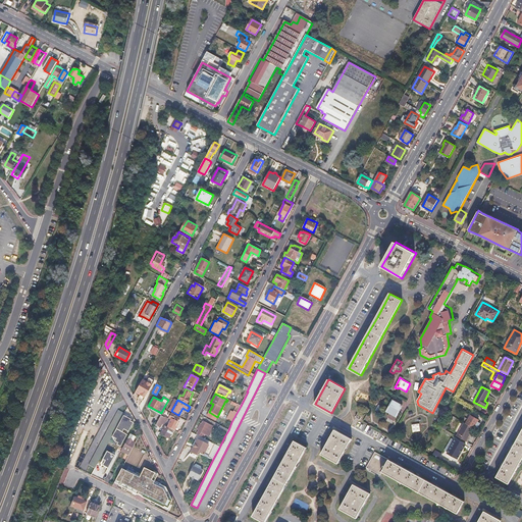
[(403,406),(393,400),(386,411),(389,413),(397,417),(403,406)]
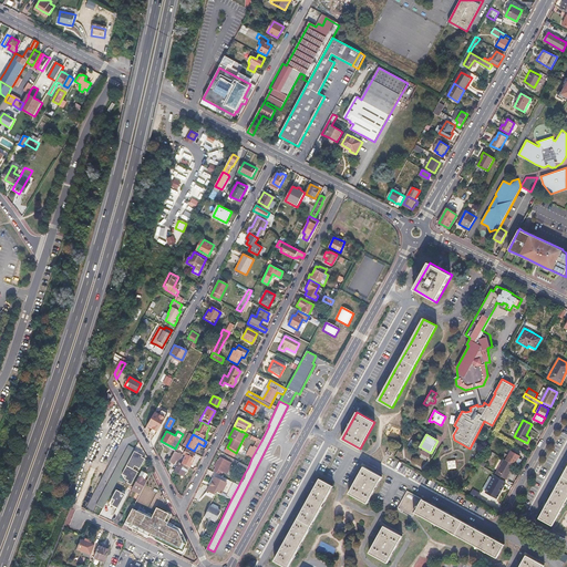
[(253,449),(250,447),(246,456),(251,459),(261,441),(257,440),(253,449)]
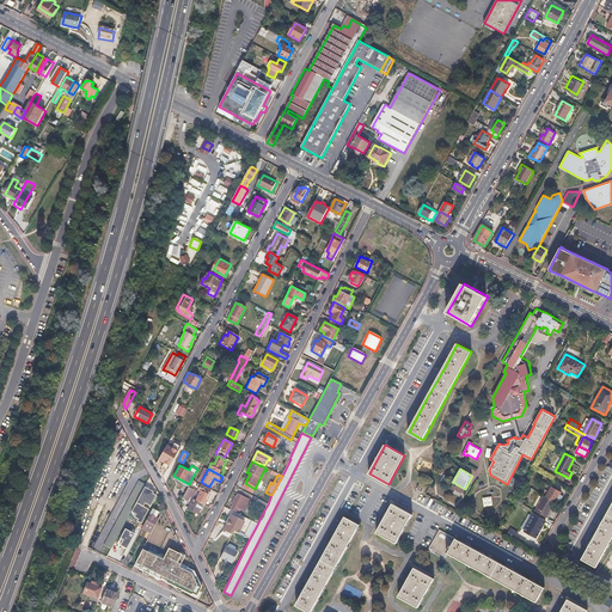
[(146,484),(139,481),(104,545),(111,549),(146,484)]
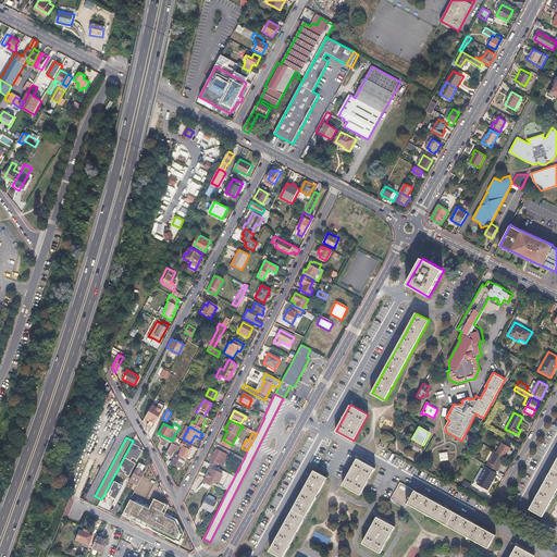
[(423,445),(416,441),(413,445),(421,449),(423,445)]
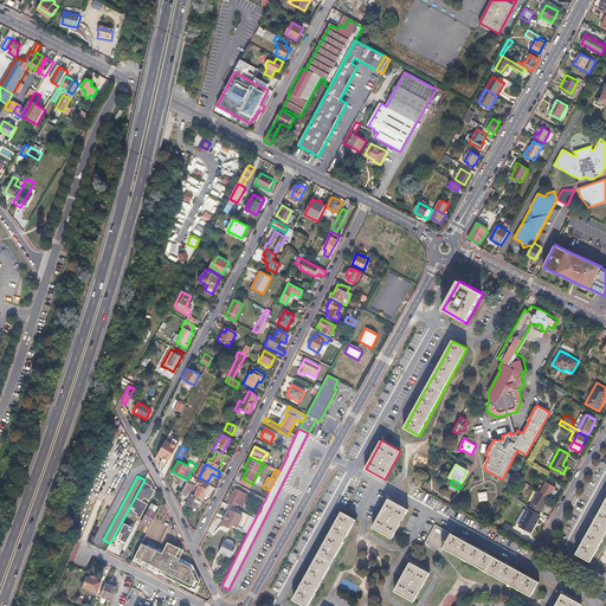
[(195,485),(199,487),(194,496),(200,500),(202,501),(207,491),(206,490),(208,485),(198,481),(195,485)]
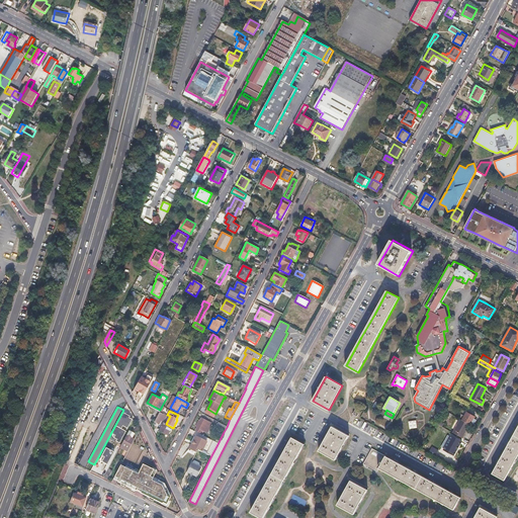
[(167,415),(160,412),(155,422),(160,424),(161,421),(164,422),(167,415)]
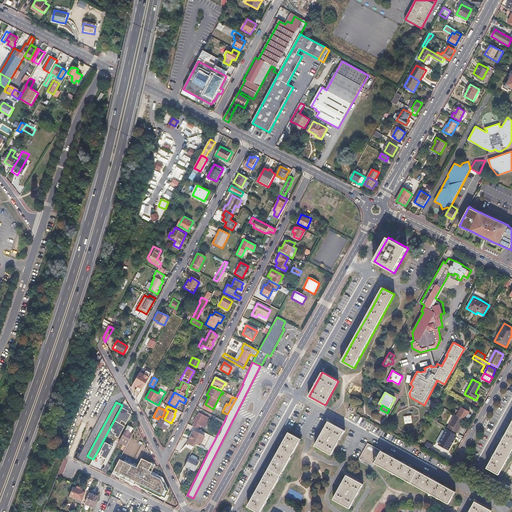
[(469,412),(461,408),(457,415),(464,420),(467,421),(471,415),(468,414),(469,412)]
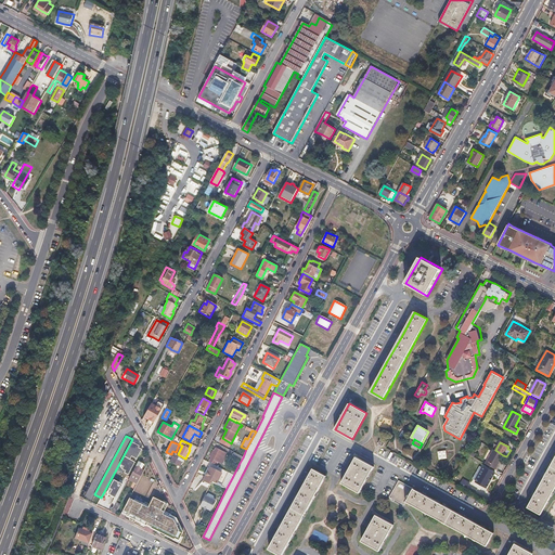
[(214,451),(215,451),(210,457),(209,457),(208,461),(216,465),(217,463),(221,465),(226,457),(223,456),(226,453),(215,448),(214,451)]
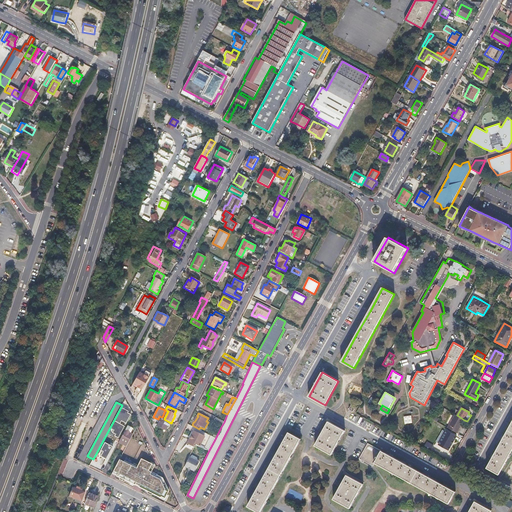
[(457,415),(455,414),(448,428),(458,433),(459,430),(459,429),(464,420),(457,415)]
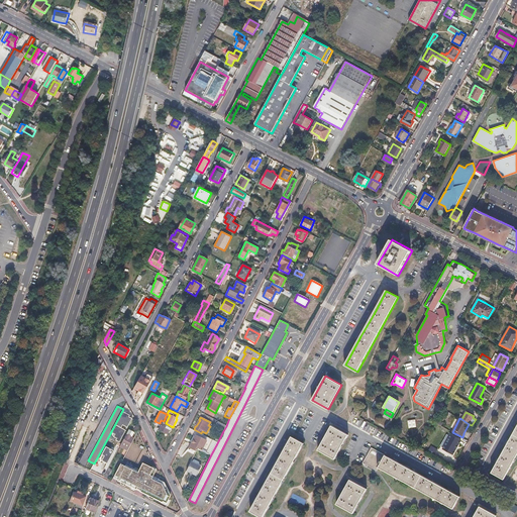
[(408,427),(416,426),(415,419),(408,420),(408,427)]
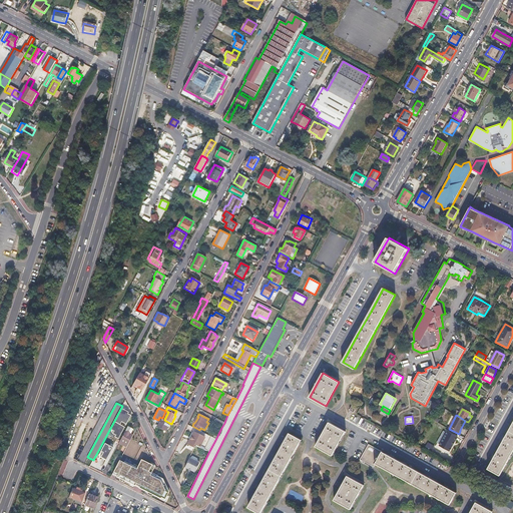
[(164,420),(161,418),(156,427),(165,431),(169,423),(164,420)]
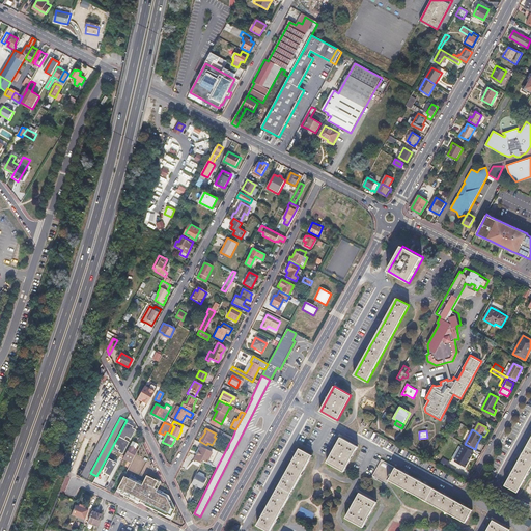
[(232,438),(224,434),(221,440),(229,443),(232,438)]
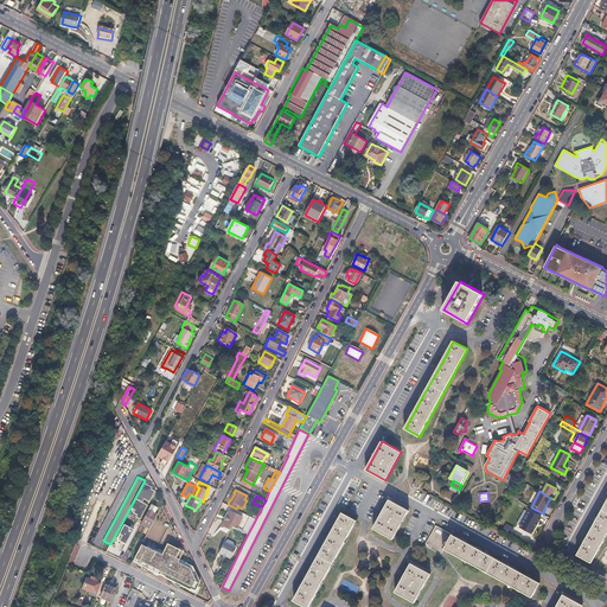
[(374,528),(394,538),(409,510),(389,499),(382,512),(374,528)]
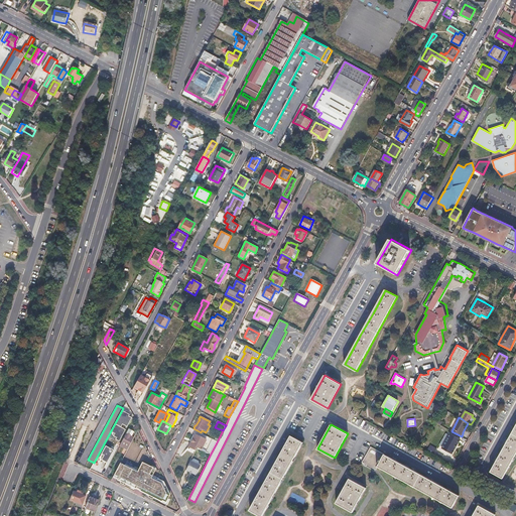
[(490,471),(503,478),(515,454),(515,424),(506,442),(497,459),(490,471)]
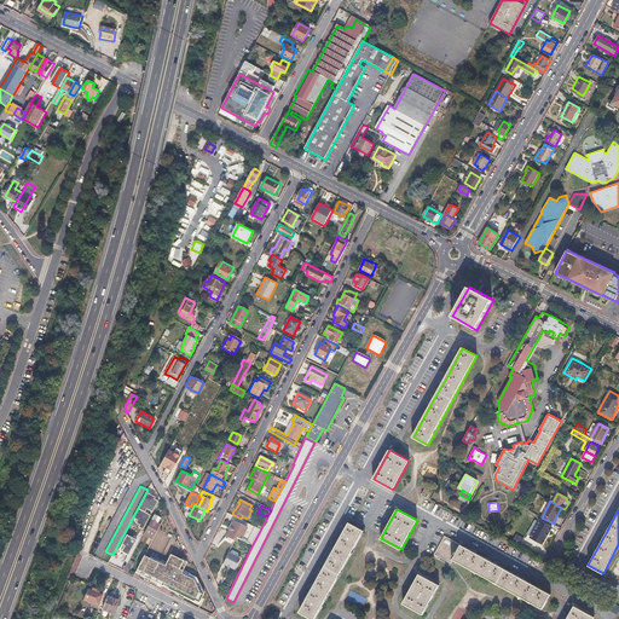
[(160,519),(154,515),(144,534),(152,539),(157,528),(161,524),(158,522),(160,521),(160,519)]
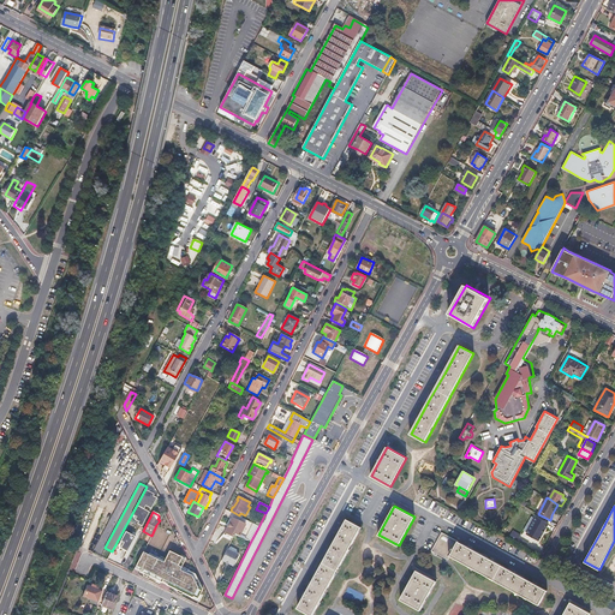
[(244,525),(231,518),(222,533),(232,538),(234,535),(238,537),(244,525)]
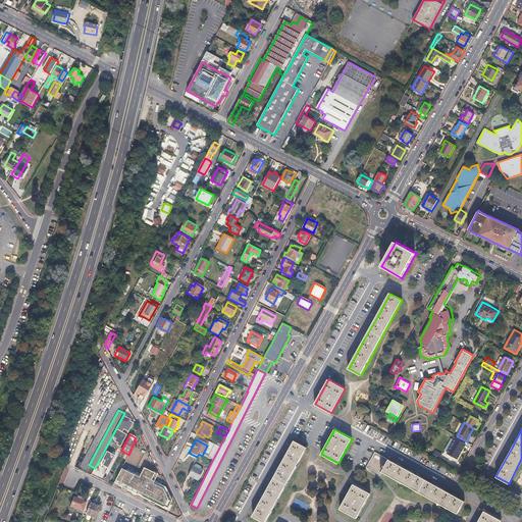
[(465,445),(456,439),(448,454),(457,459),(465,445)]
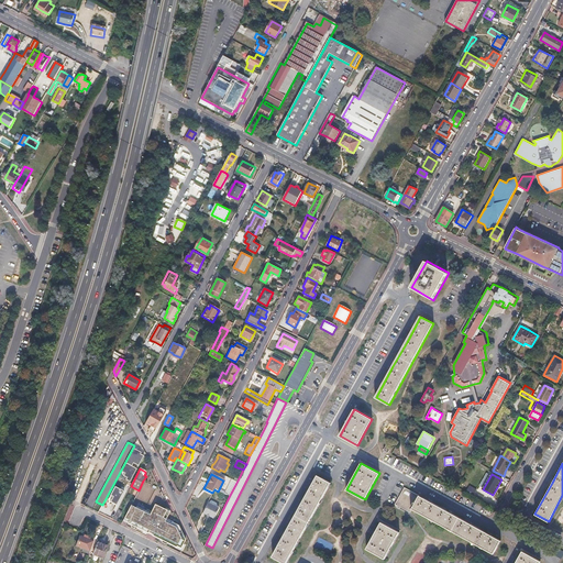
[(272,558),(284,562),(286,562),(331,483),(318,475),(313,484),(305,498),(291,521),(278,545),(276,550),(272,558)]
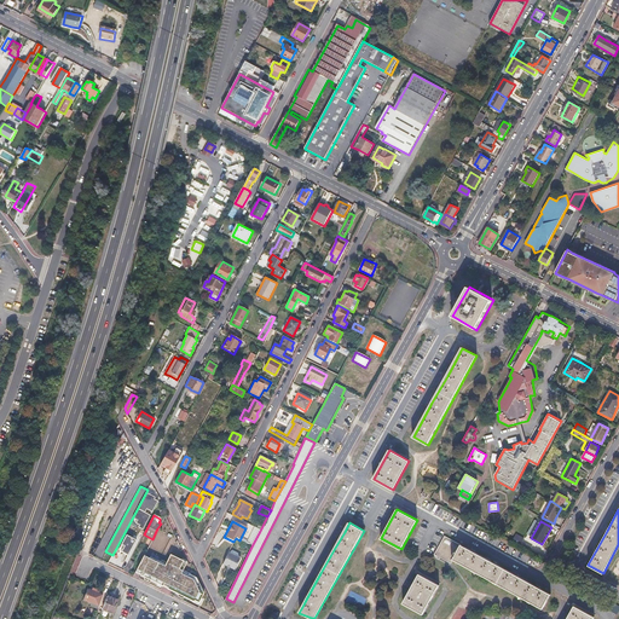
[(520,545),(524,539),(515,534),(512,541),(520,545)]
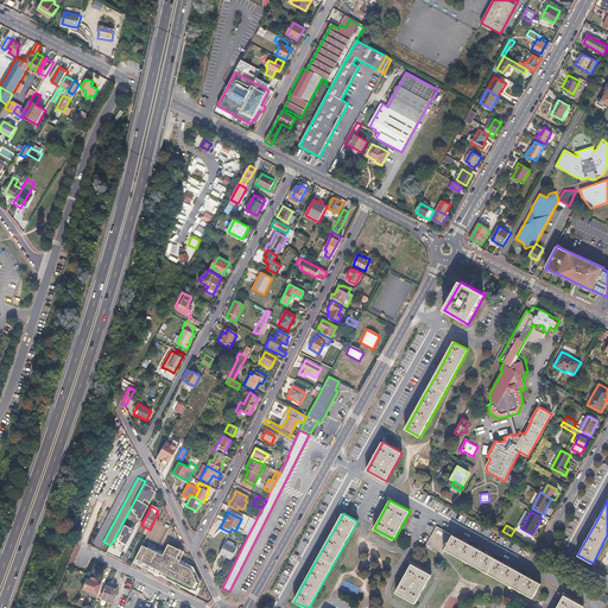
[(134,531),(125,526),(120,534),(122,536),(119,543),(126,546),(134,531)]
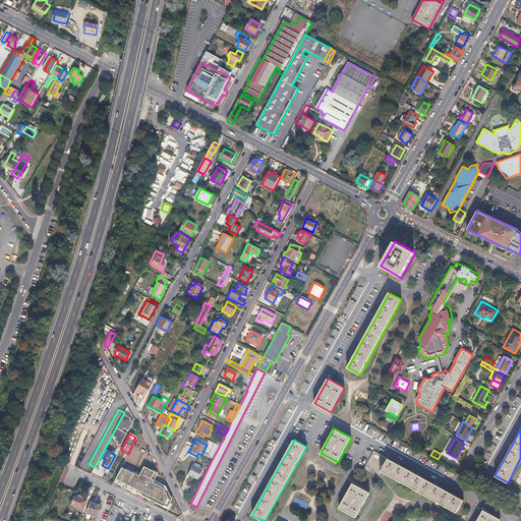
[(382,471),(457,513),(464,500),(460,498),(457,497),(432,482),(415,473),(395,462),(373,451),(365,466),(380,474),(382,471)]
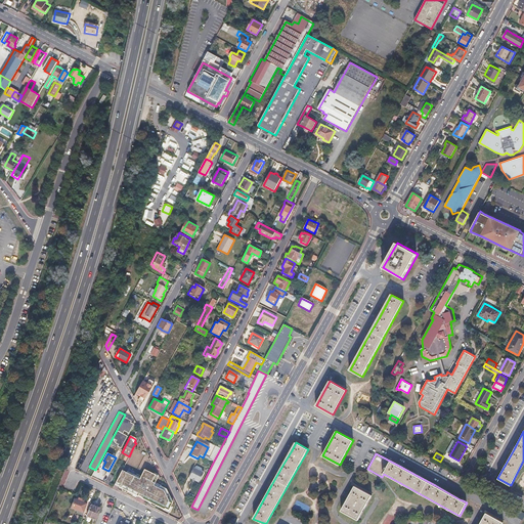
[(205,473),(194,467),(189,477),(200,483),(205,473)]
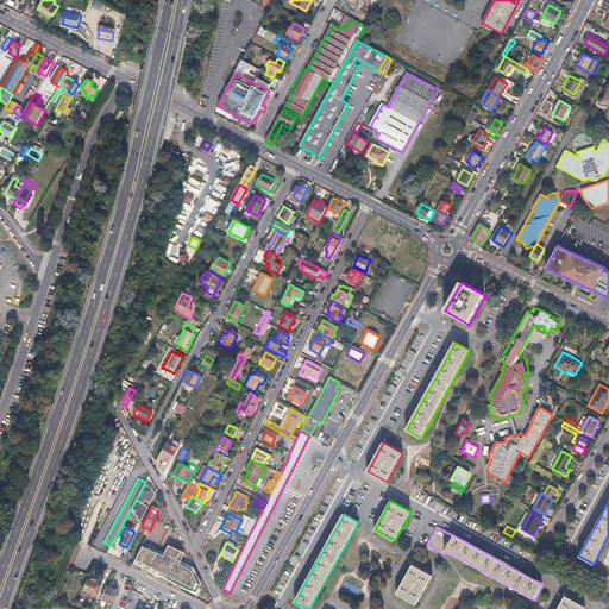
[(184,553),(170,546),(164,558),(144,548),(135,565),(196,595),(201,585),(195,570),(180,562),(184,553)]
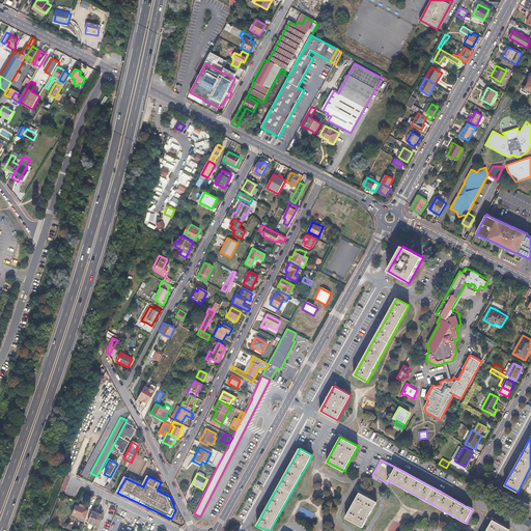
[(115,482),(112,481),(107,491),(110,493),(115,482)]
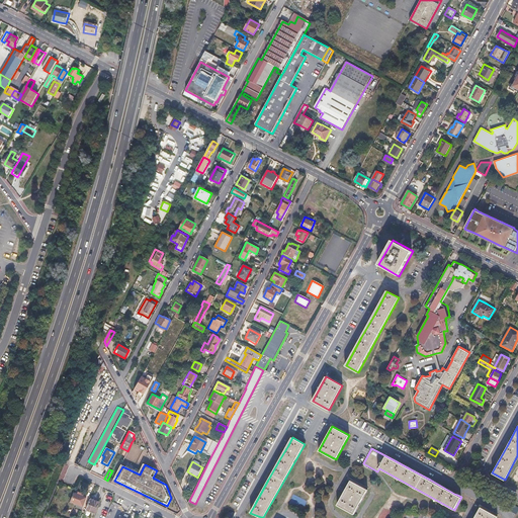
[(338,505),(354,514),(367,490),(351,481),(338,505)]
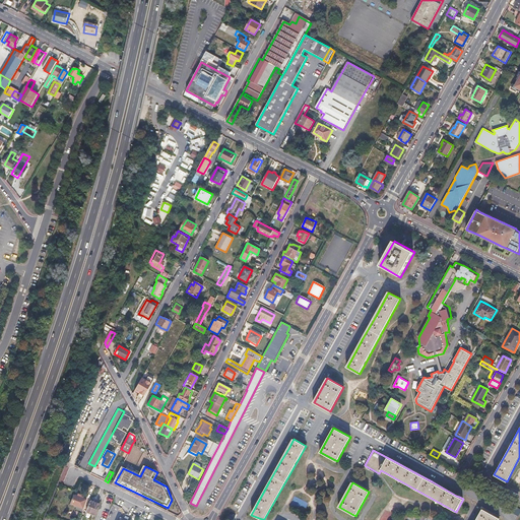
[(86,500),(73,495),(70,504),(83,509),(86,500)]
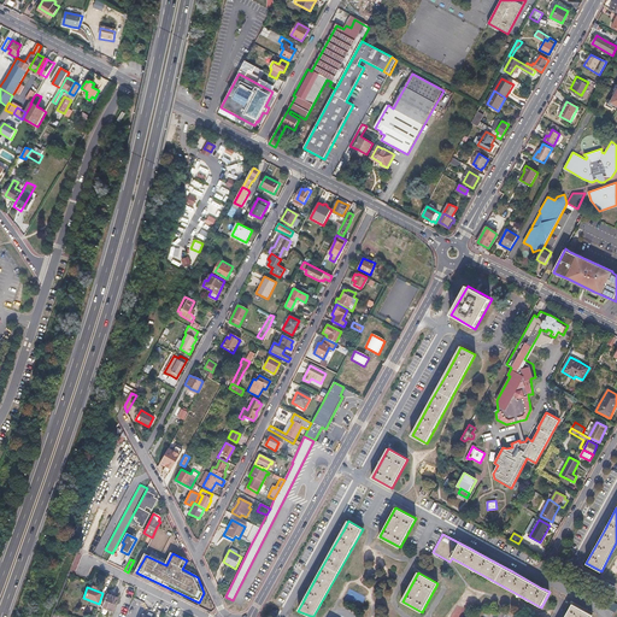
[(119,597),(107,593),(101,609),(113,612),(119,597)]
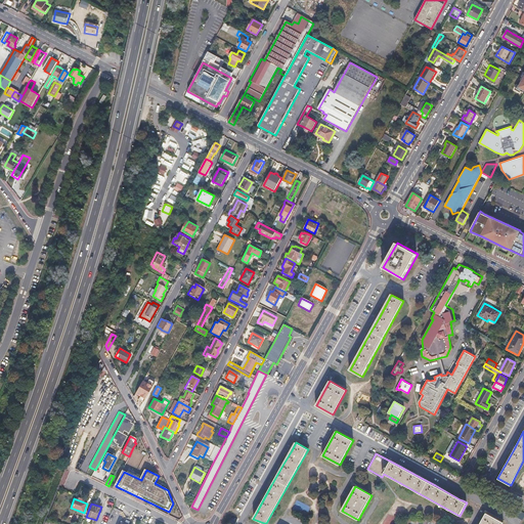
[(479,523),(500,523),(503,522),(486,513),(479,523)]
